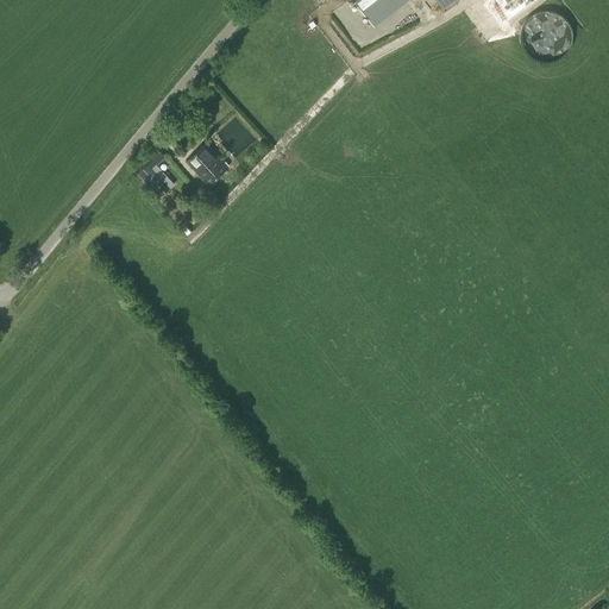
[(355,0),(374,25),(407,0),(435,0),(443,10),(454,0),(355,0)]
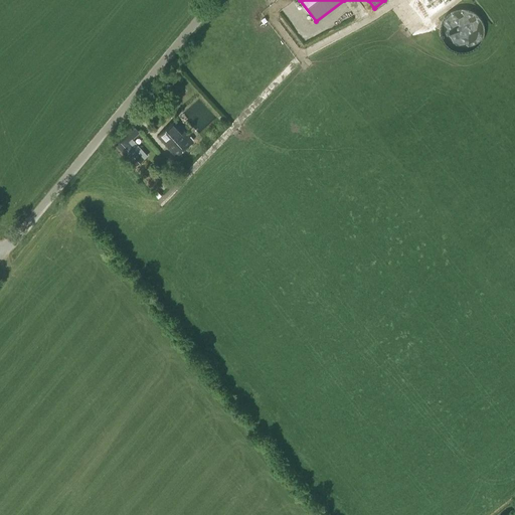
[(417,0),(416,17),(441,18),(441,0),(417,0)]
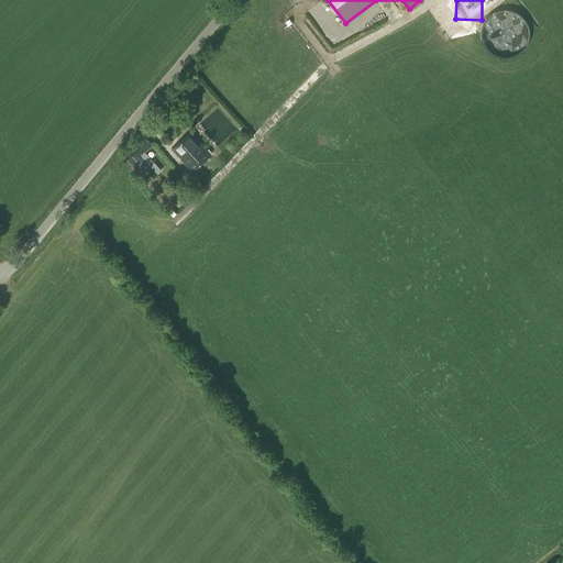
[(192,170),(210,154),(191,133),(174,148),(192,170)]
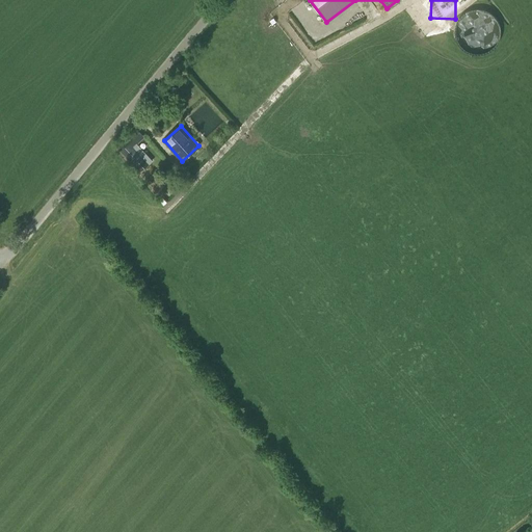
[(128,135),(116,145),(125,155),(136,143),(128,135)]
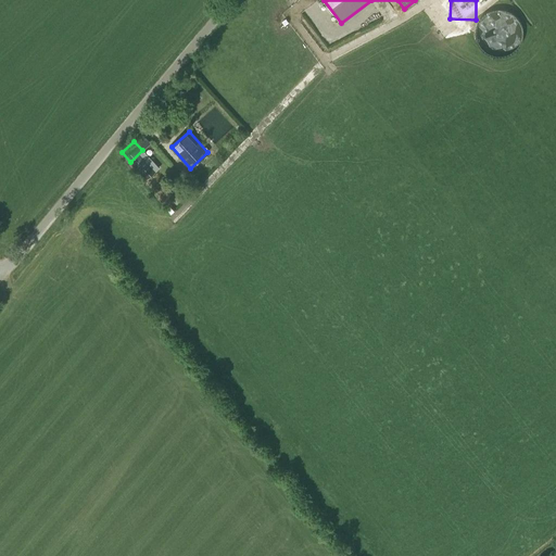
[(151,159),(138,171),(147,179),(159,167),(151,159)]
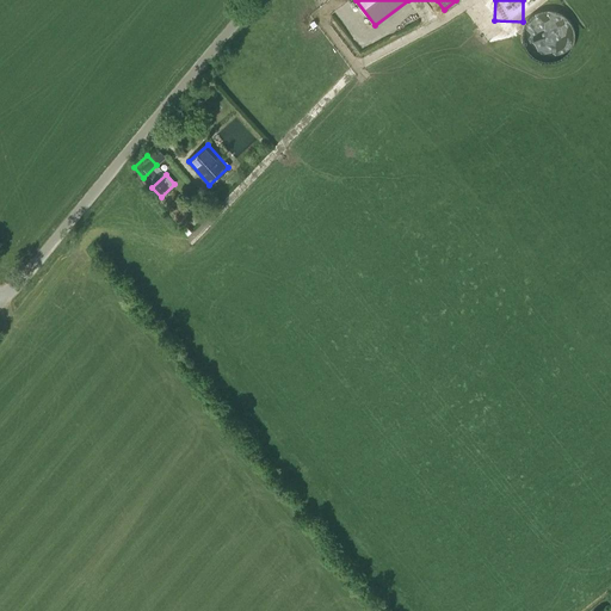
[(186,226),(181,230),(187,236),(192,232),(186,226)]
